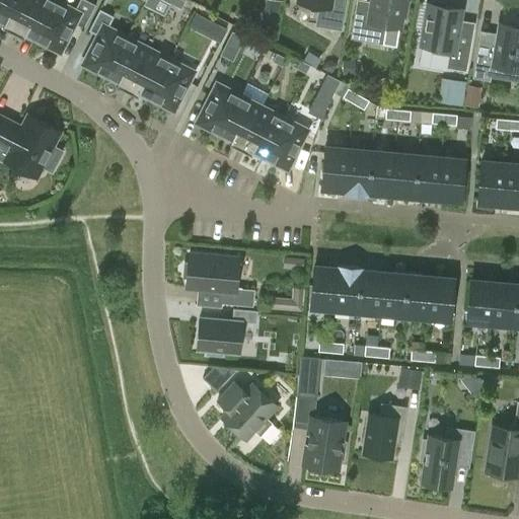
[(1,0),(0,2),(0,18),(4,21),(2,25),(13,31),(28,0),(1,0)]
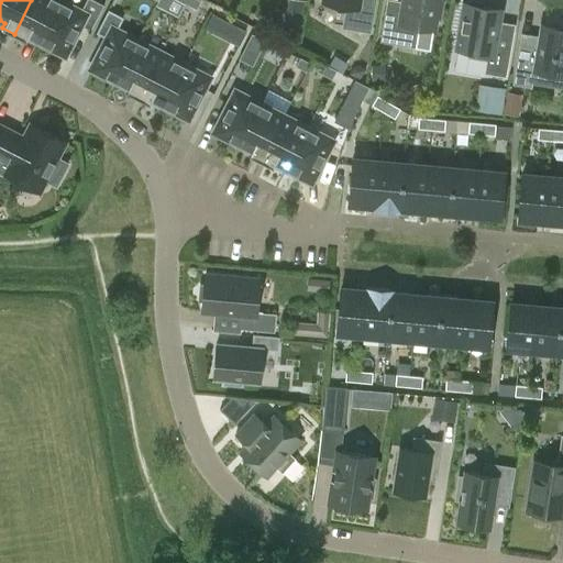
[(56,0),(31,0),(14,34),(25,40),(29,35),(40,41),(61,2),(56,0)]
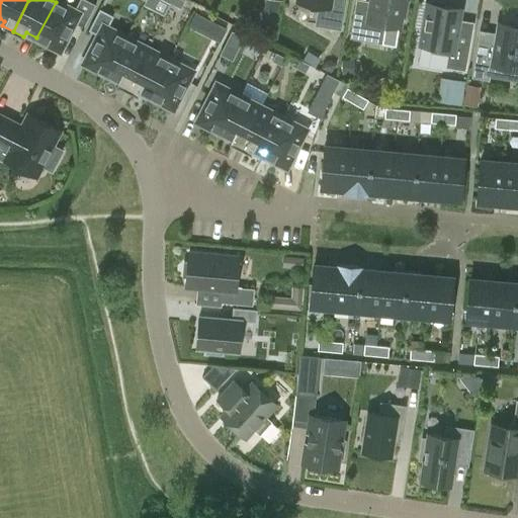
[(78,0),(73,11),(56,2),(36,37),(59,50),(73,23),(83,28),(95,4),(87,0),(78,0)]
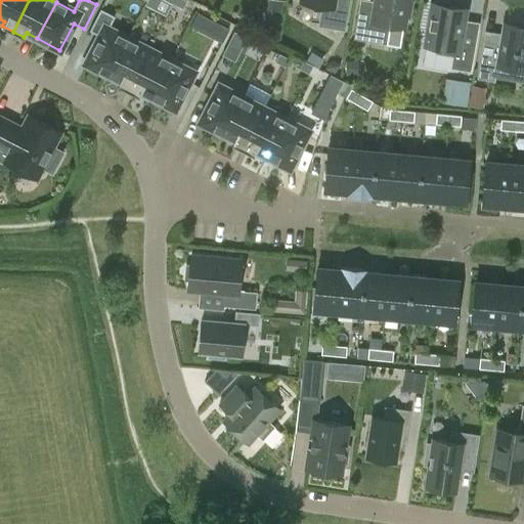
[(300,0),(300,2),(322,6),(318,27),(344,31),(345,23),(348,0),(300,0)]
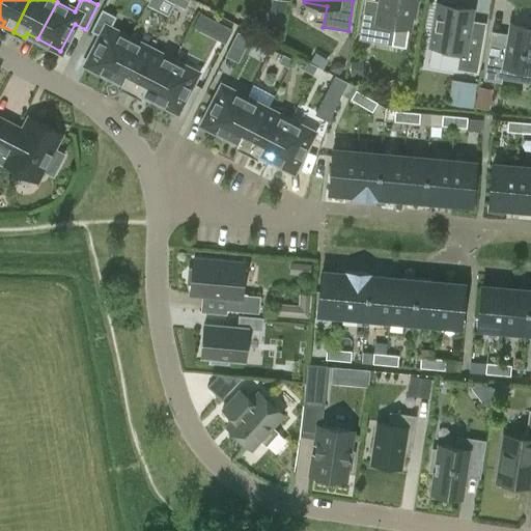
[(376,7),(365,5),(359,38),(386,43),(388,29),(393,30),(394,25),(409,28),(411,15),(415,14),(416,3),(413,0),(381,0),(381,5),(376,7)]
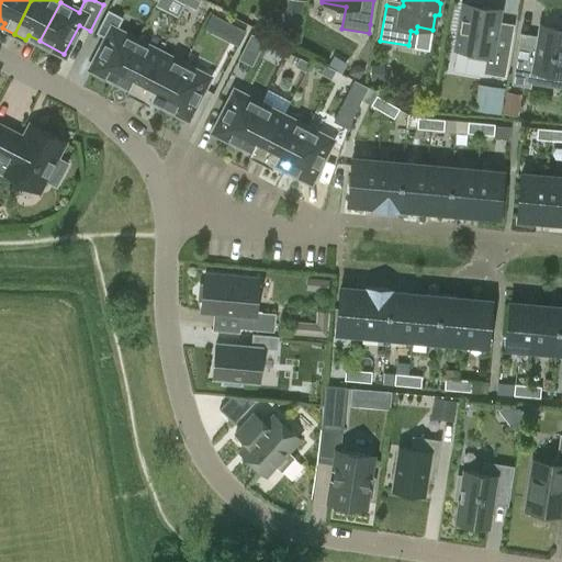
[(456,33),(458,34),(456,48),(469,51),(469,55),(486,58),(484,72),(504,76),(513,30),(501,27),(497,24),(499,9),(482,6),(483,1),(473,0),(468,0),(468,3),(463,3),(461,19),(459,19),(456,33)]
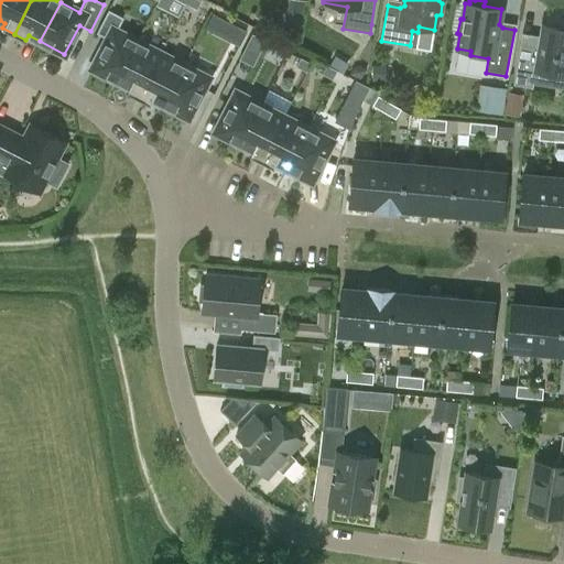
[(117,80),(137,41),(117,31),(123,17),(108,9),(96,33),(107,39),(93,68),(117,80)]
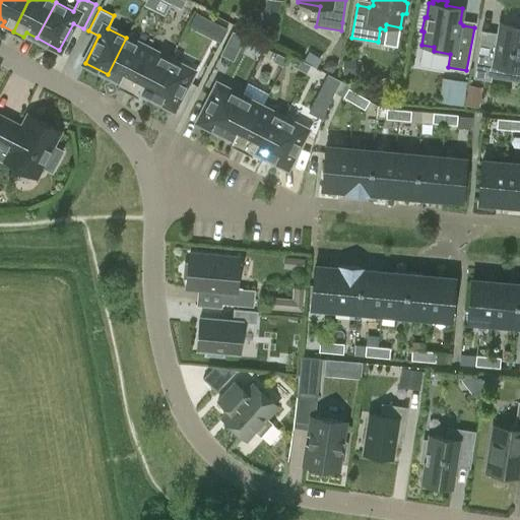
[(196,11),(189,24),(220,41),(223,36),(228,27),(217,22),(196,11)]
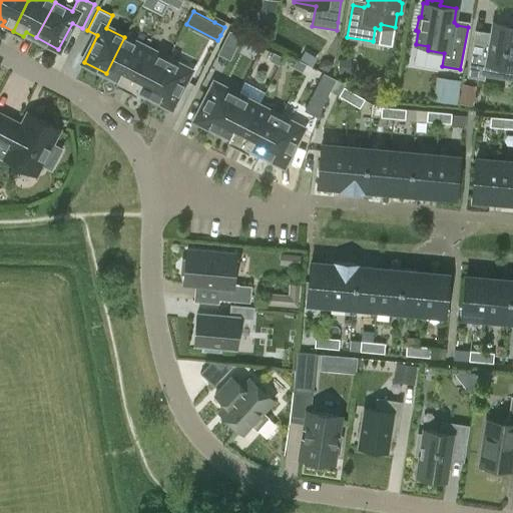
[(263,14),(261,24),(275,27),(276,16),(263,14)]
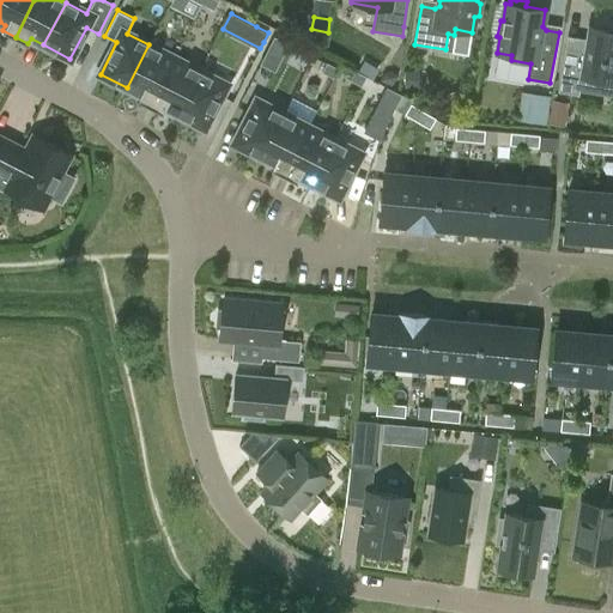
[(565,47),(558,91),(578,95),(581,85),(584,86),(584,85),(594,87),(599,84),(600,79),(612,80),(612,30),(589,26),(584,50),(565,47)]
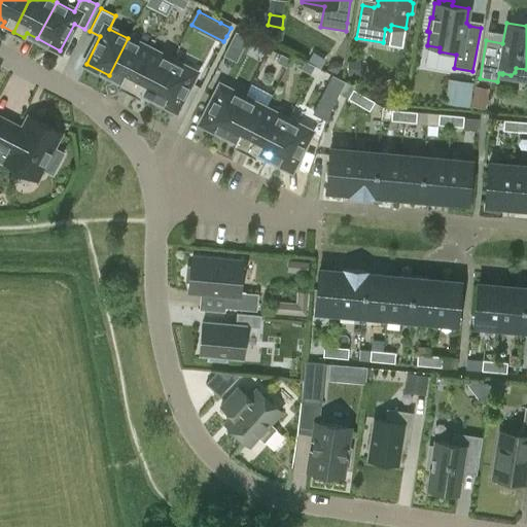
[(236,30),(223,55),(236,61),(248,37),(236,30)]
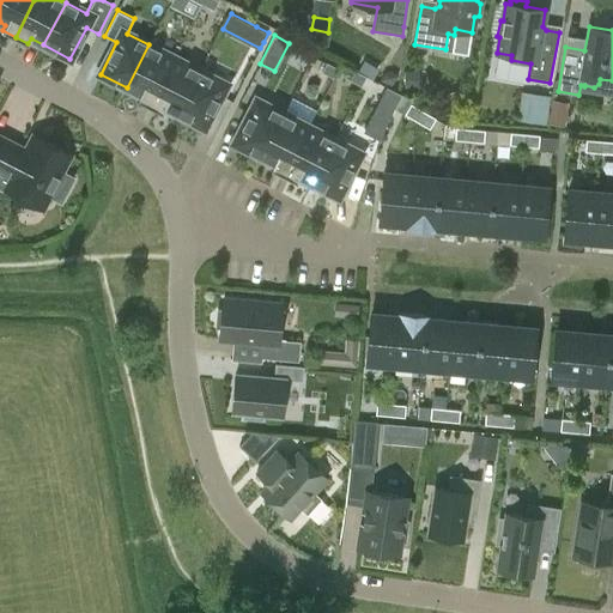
[(149,44),(127,87),(139,93),(137,99),(150,105),(174,58),(149,44)]
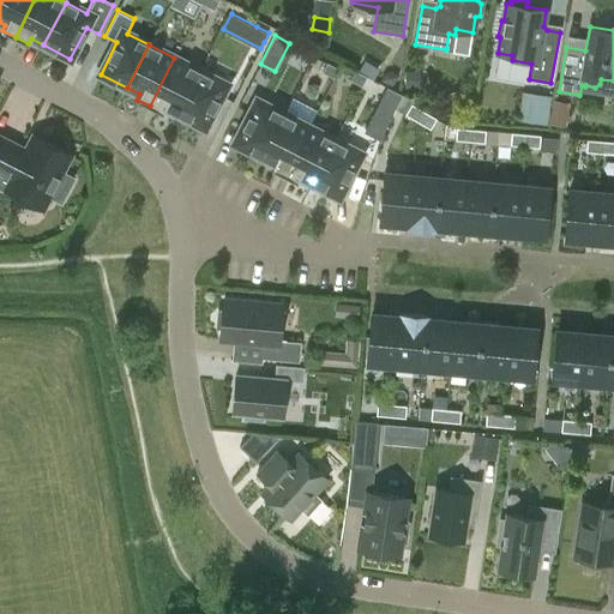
[(174,58),(150,106),(162,113),(166,107),(178,114),(200,71),(174,58)]
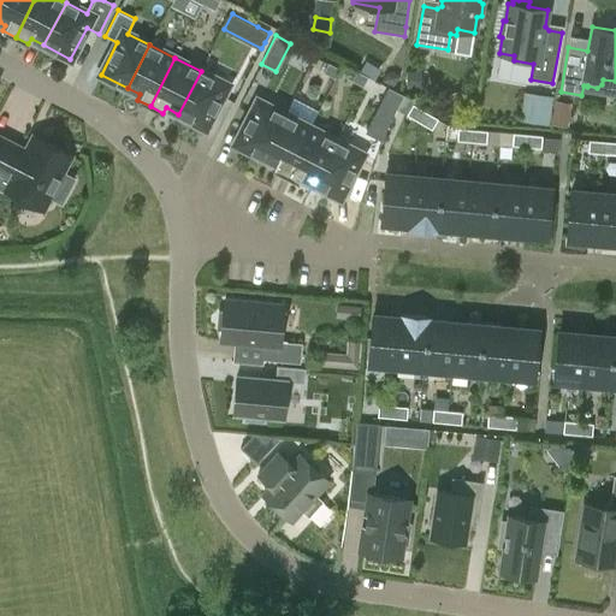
[(339,69),(327,63),(323,72),(335,78),(339,69)]
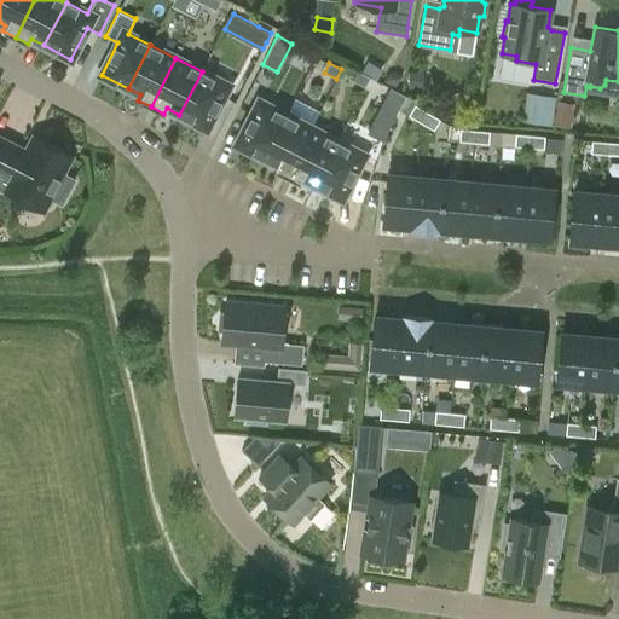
[(358,70),(353,80),(365,86),(370,76),(358,70)]
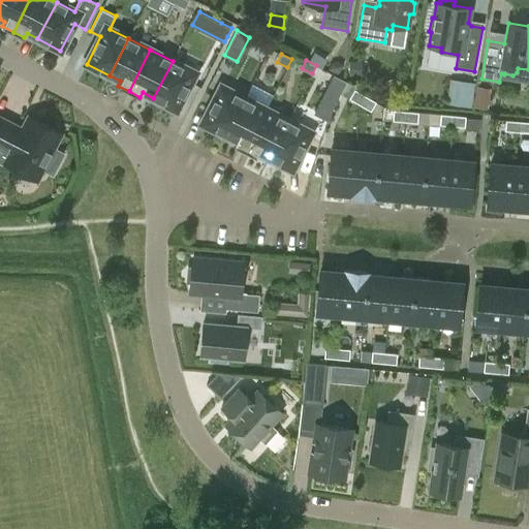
[(173,61),(153,98),(176,110),(194,72),(173,61)]
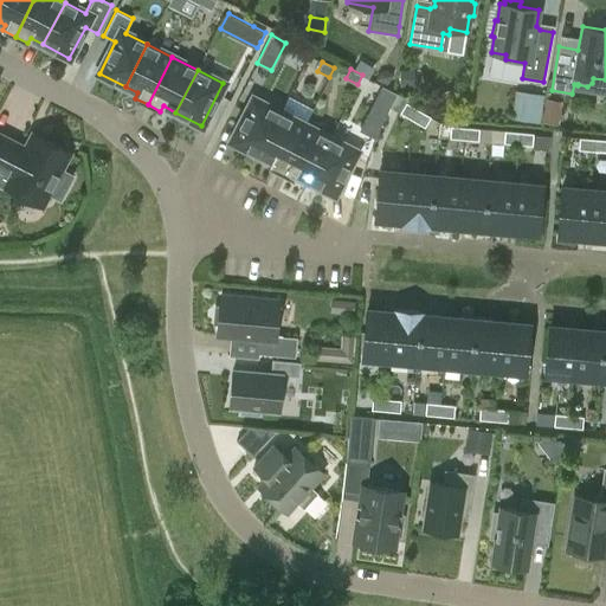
[(393,76),(387,71),(379,73),(375,81),(387,85),(393,76)]
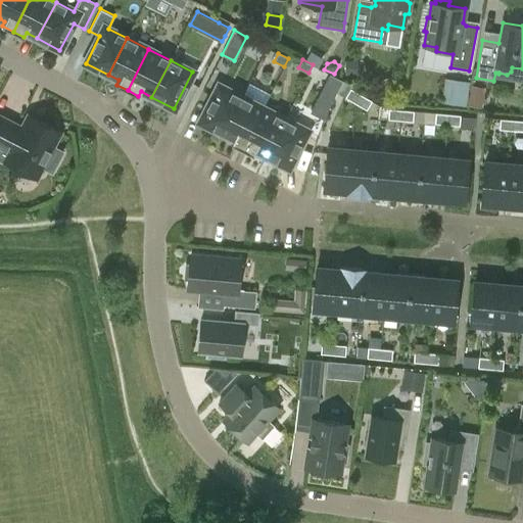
[(358,62),(344,62),(345,75),(358,75),(358,62)]
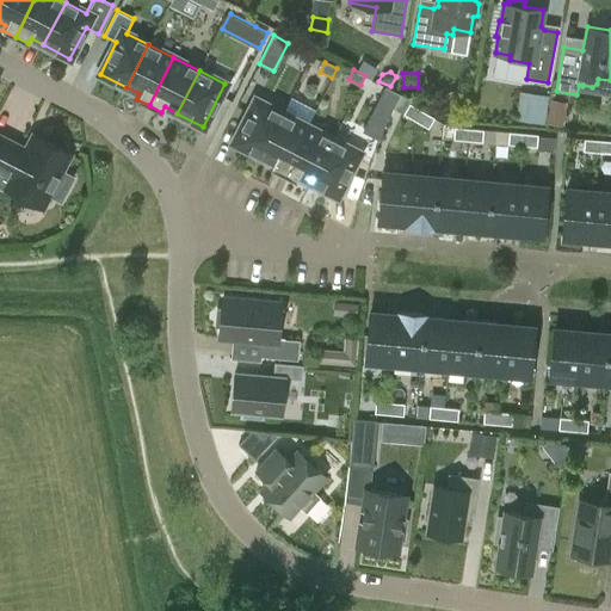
[(386,86),(362,131),(378,140),(386,121),(400,93),(386,86)]
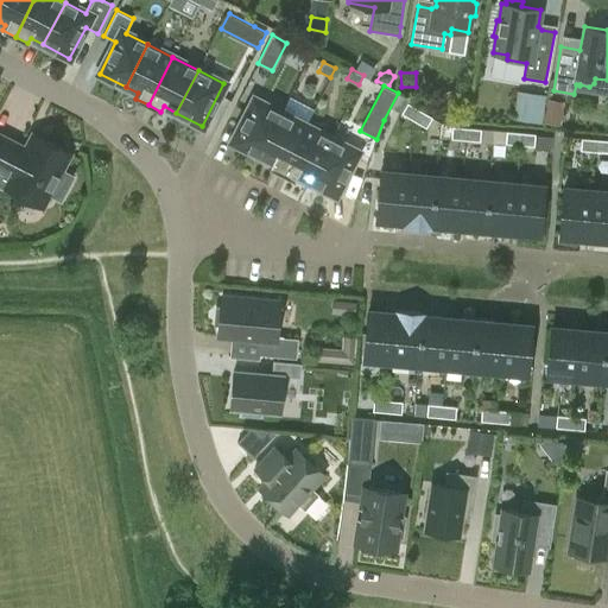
[(517,90),(512,119),(542,124),(546,96),(517,90)]
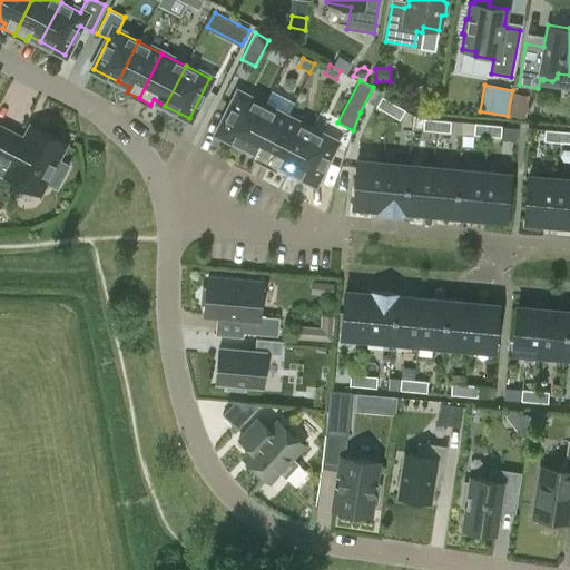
[(512,114),(528,115),(529,91),(513,91),(512,114)]
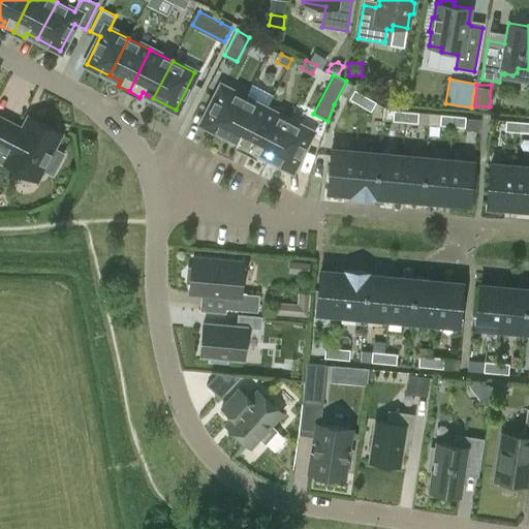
[(225,135),(244,98),(221,87),(203,123),(225,135)]
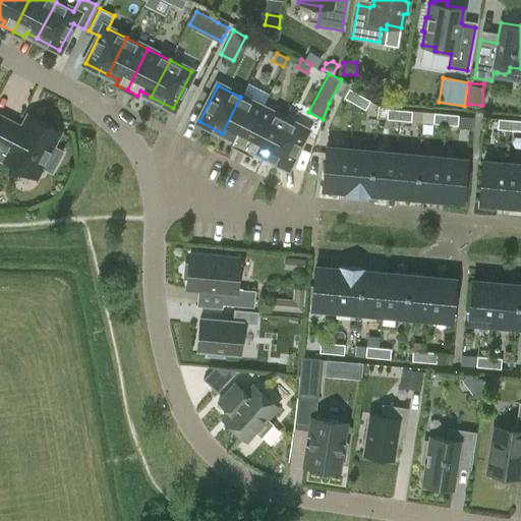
[(348,90),(343,98),(354,104),(359,95),(349,89),(348,90)]
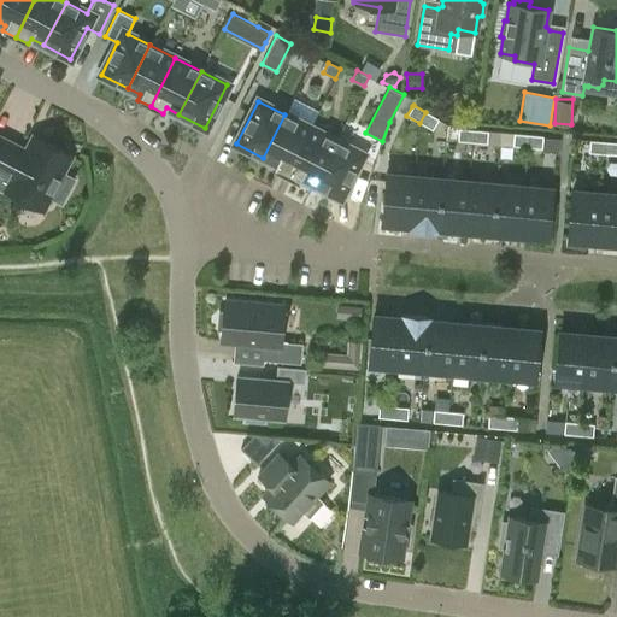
[(432,130),(432,129),(438,119),(425,112),(419,123),(432,130)]
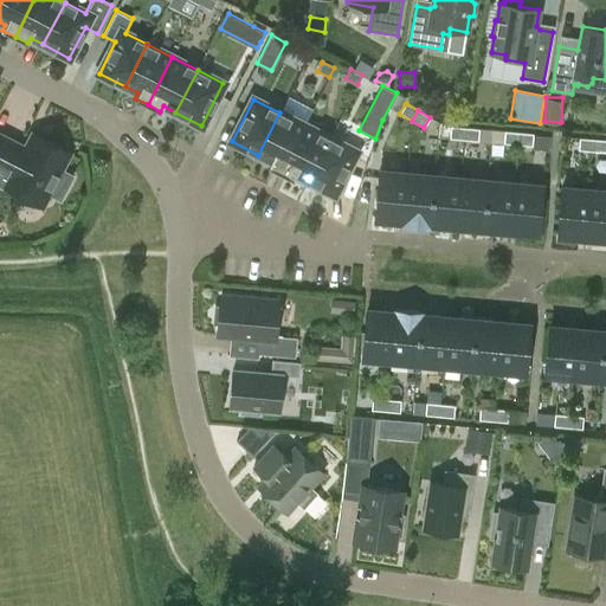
[(279,113),(258,155),(270,161),(268,166),(281,173),(304,126),(279,113)]
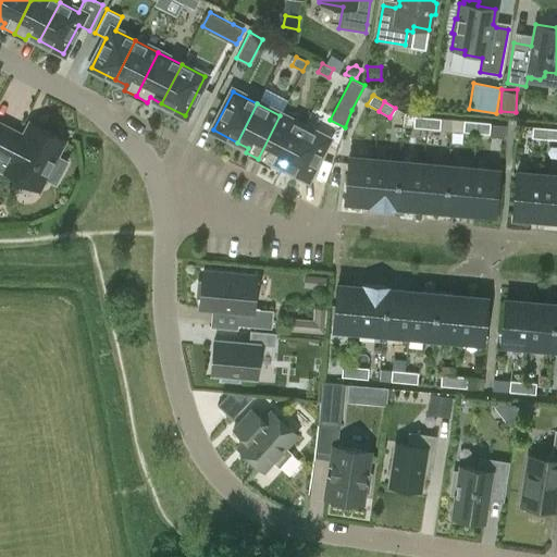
[(280,115),(258,159),(269,164),(272,160),(283,165),(304,127),(280,115)]
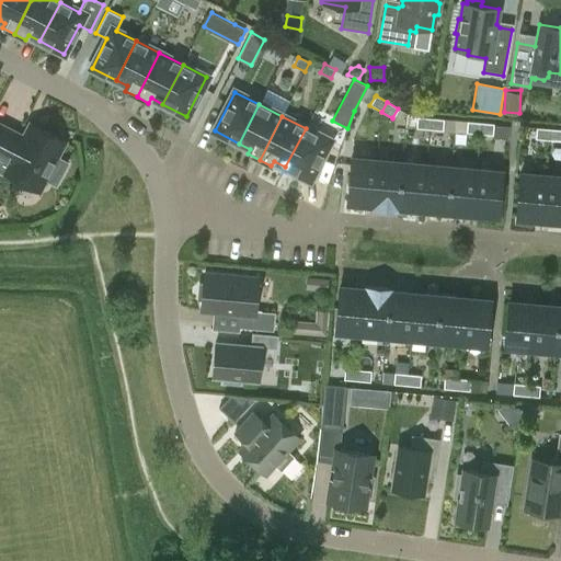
[(430,128),(431,117),(416,116),(416,127),(430,128)]
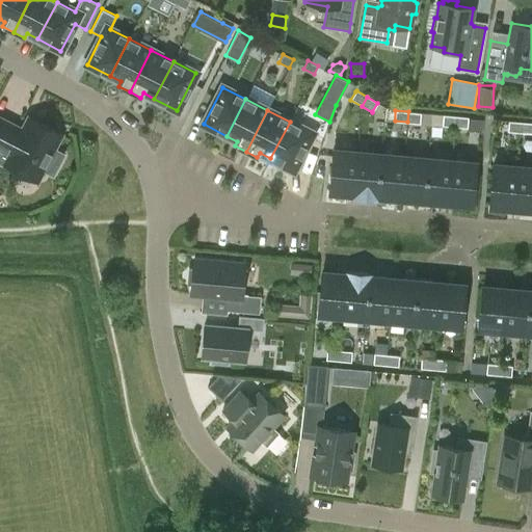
[(408,111),(407,122),(420,124),(421,113),(408,111)]
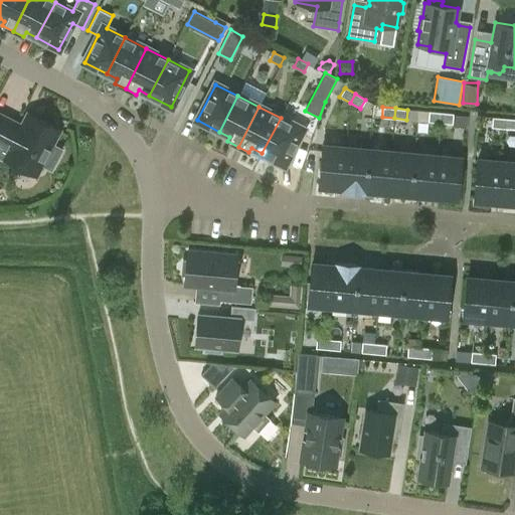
[(440,123),(441,113),(428,112),(427,122),(440,123)]
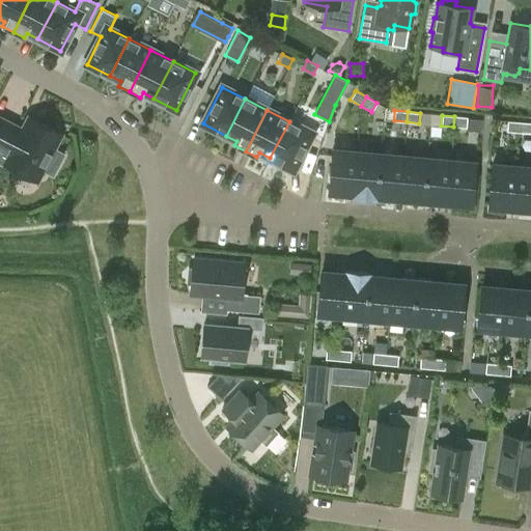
[(454,116),(453,127),(466,128),(467,117),(454,116)]
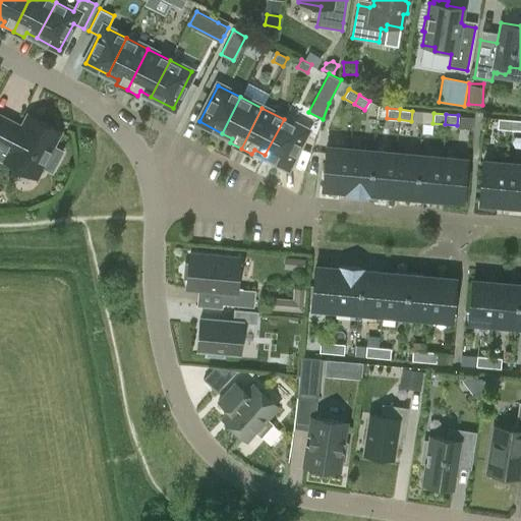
[(0,116),(0,146),(11,152),(6,161),(35,175),(40,166),(47,170),(54,167),(60,155),(58,149),(51,145),(58,130),(30,116),(21,131),(14,127),(15,124),(0,116)]
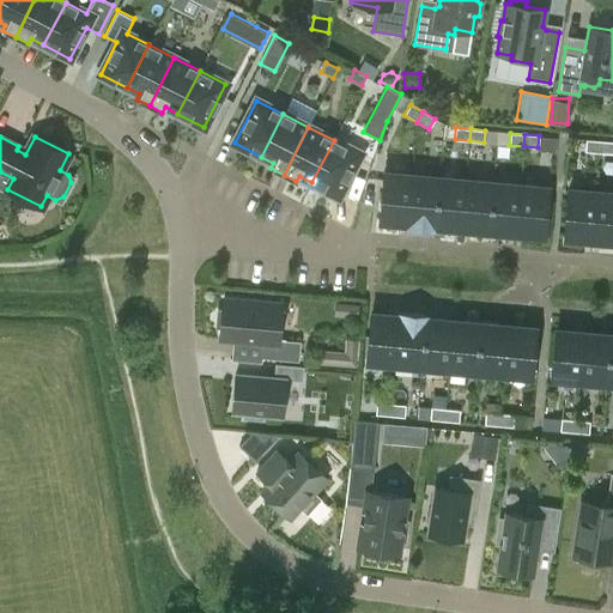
[(600,152),(601,140),(586,139),(586,151),(600,152)]
